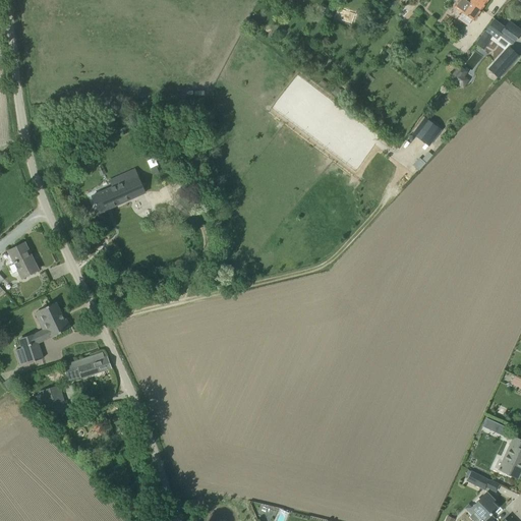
[(487,0),(468,0),(468,1),(467,0),(460,0),(455,8),(462,13),(458,18),(468,25),(472,20),(473,21),(487,0)]
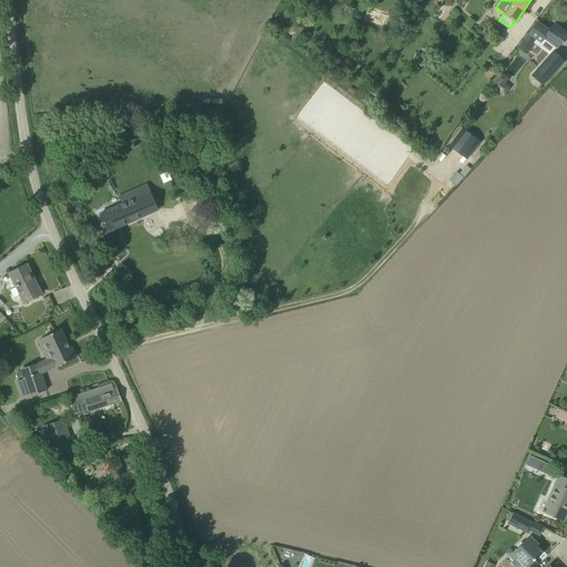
[(540,42),(544,38),(557,48),(566,34),(553,24),(548,30),(537,22),(518,49),(526,54),(536,39),(540,42)]
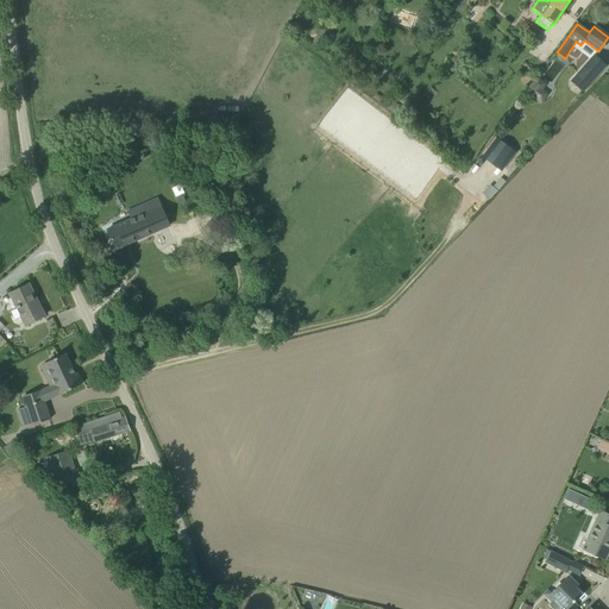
[(571,81),(583,92),(606,66),(594,55),(571,81)]
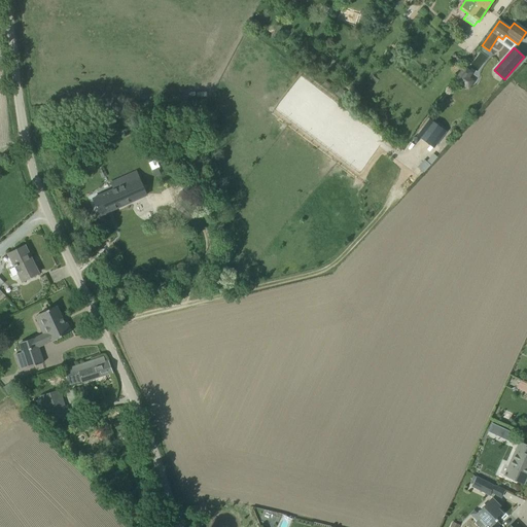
[(456,79),(462,83),(467,77),(461,73),(456,79)]
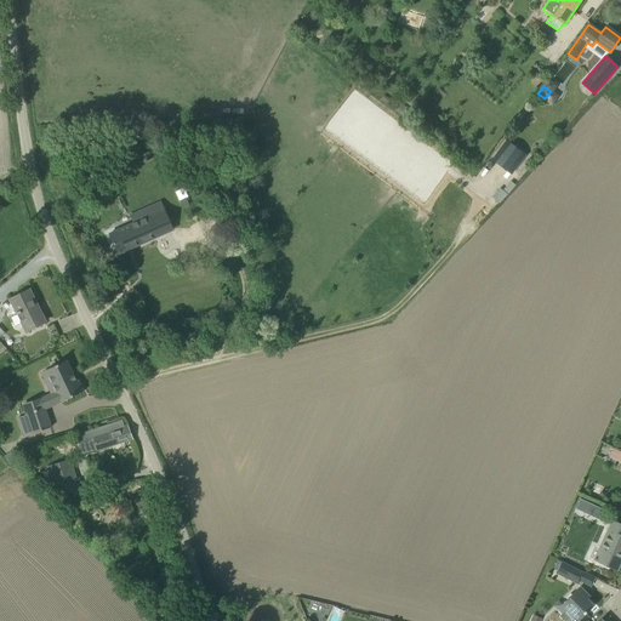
[(506,137),(493,157),(513,170),(527,151),(506,137)]
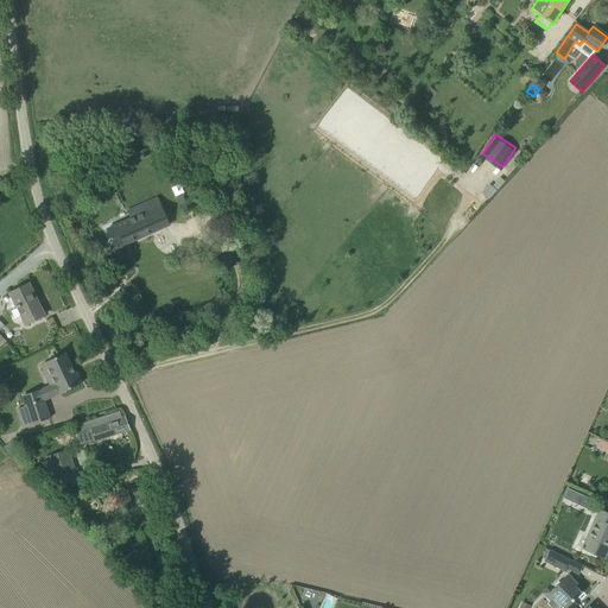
[(107,229),(115,248),(170,225),(169,223),(178,220),(166,194),(127,211),(131,219),(107,229)]
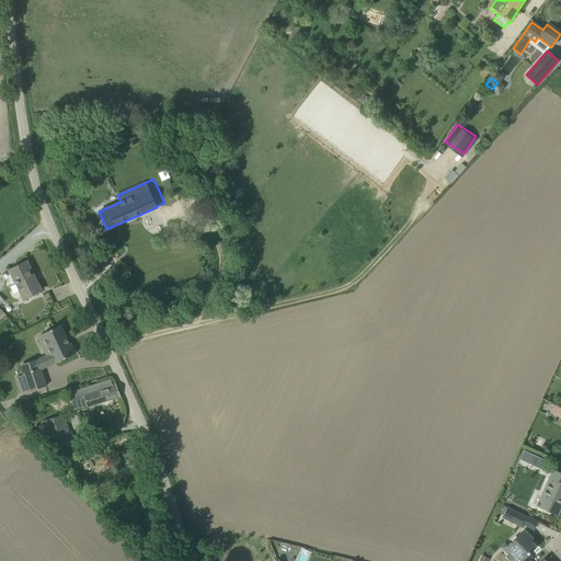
[(168,180),(161,183),(163,190),(171,186),(168,180)]
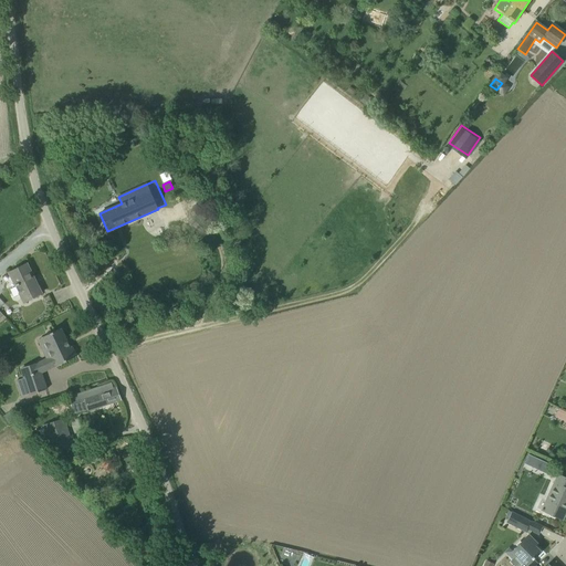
[(8,272),(23,303),(41,293),(38,294),(33,286),(37,285),(37,286),(38,285),(27,262),(8,272)]
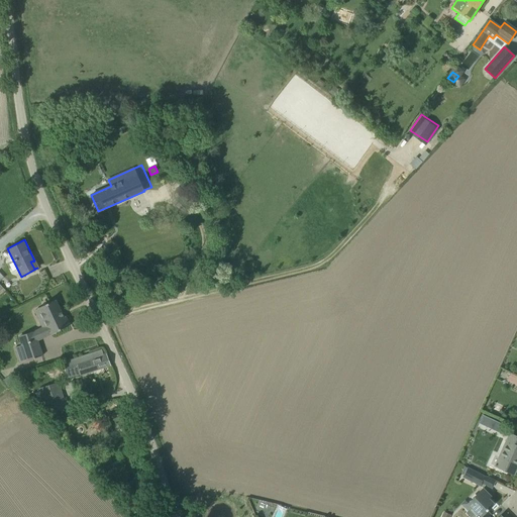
[(43,318),(39,320),(43,327),(38,330),(41,338),(50,334),(70,326),(65,316),(64,317),(56,300),(38,308),(43,318)]
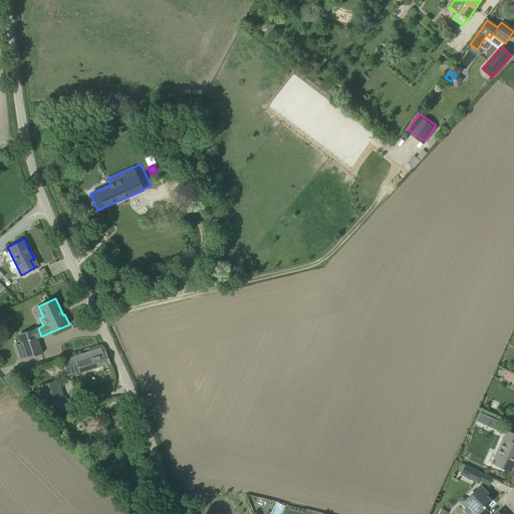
[(41,338),(16,346),(21,361),(46,353),(41,338)]
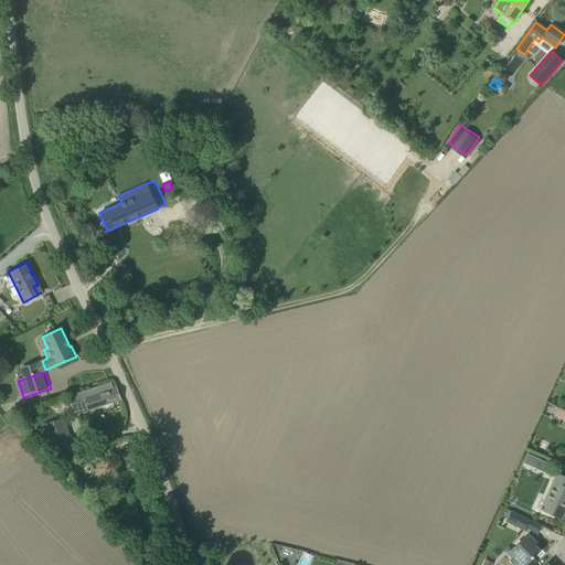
[(97,387),(76,394),(70,396),(74,414),(81,412),(120,398),(116,387),(113,388),(112,382),(97,387)]
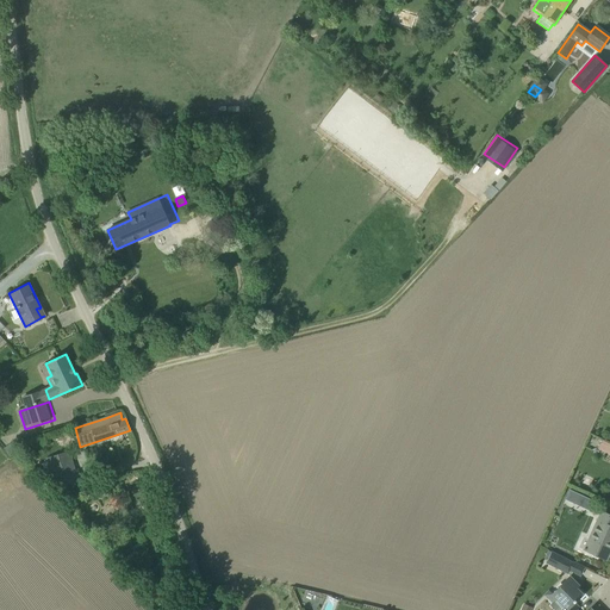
[(609,453),(609,442),(604,440),(599,449),(609,453)]
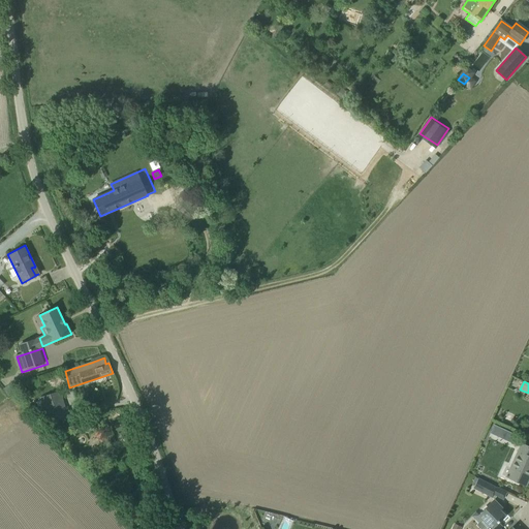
[(59,391),(39,397),(41,404),(38,405),(41,418),(45,417),(48,423),(67,416),(59,391)]
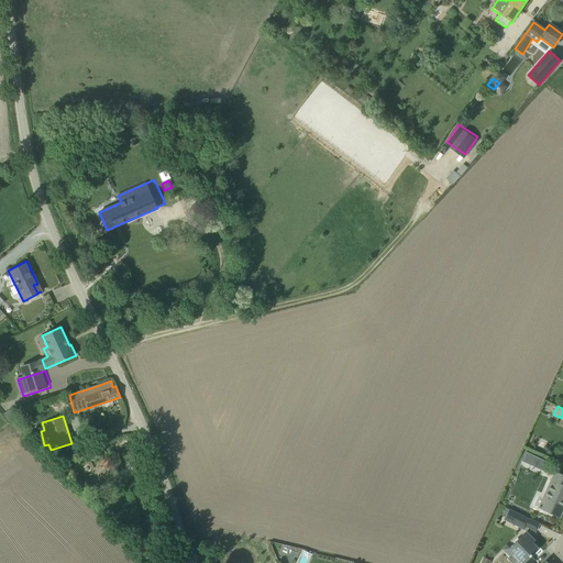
[(526,452),(521,461),(545,472),(550,463),(526,452)]
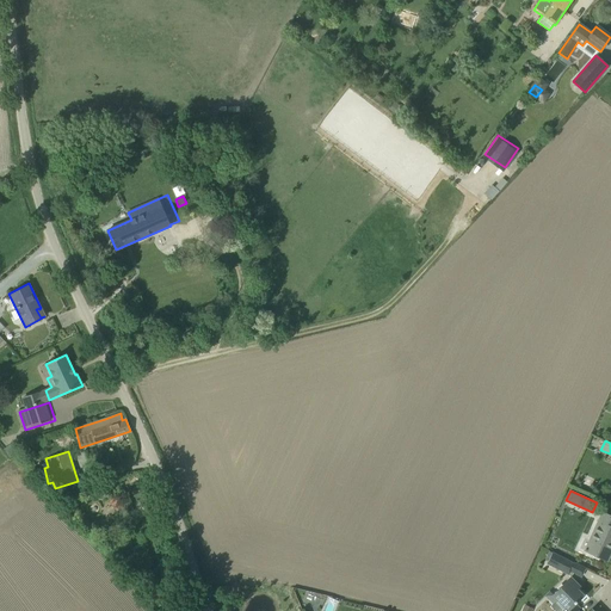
[(585,550),(608,561),(610,553),(610,549),(610,547),(610,517),(602,513),(585,550)]
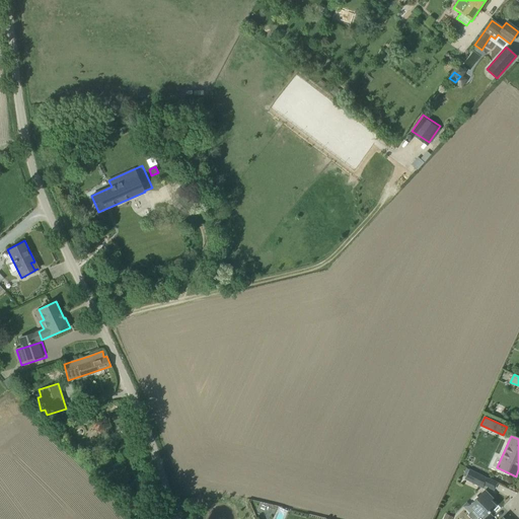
[(468,469),(463,478),(483,488),(488,478),(468,469)]
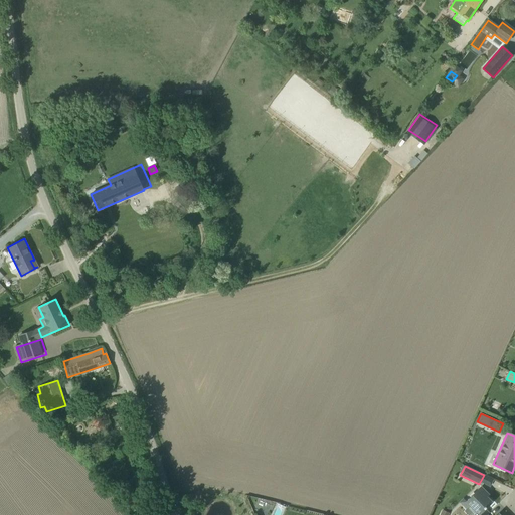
[(466,502),(469,505),(479,514),(492,502),(486,497),(488,494),(481,487),(466,502)]
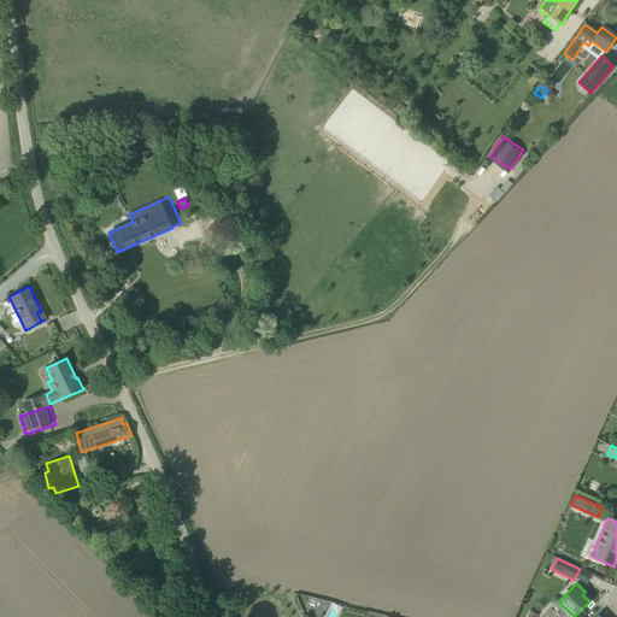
All buildings are outlined.
